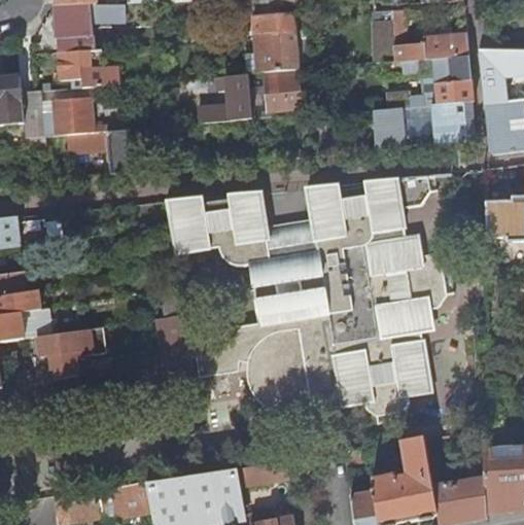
[(95,4),(53,5),(55,37),(57,37),(58,51),(93,49),(92,22),(136,20),(135,2),(127,2),(95,4)]
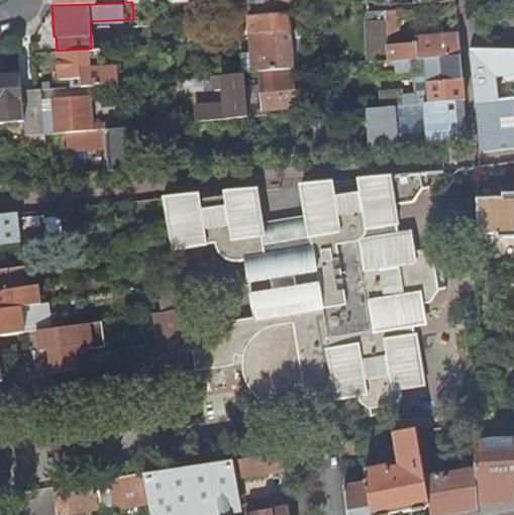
[(398,46),(396,9),(384,10),(386,47),(398,46)]
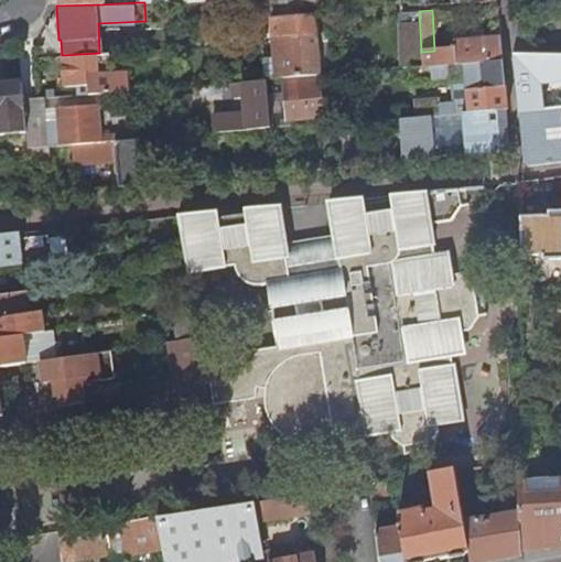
[(260,50),(263,79),(272,78),(282,77),(282,76),(316,74),(317,74),(314,32),(313,11),(268,15),(271,49),(260,50)]
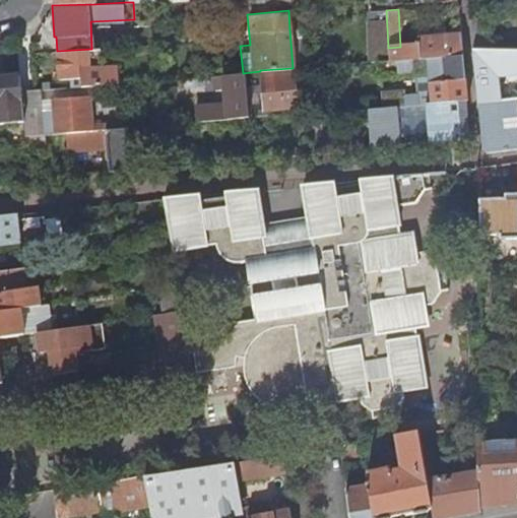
[(444,33),(435,34),(417,35),(417,37),(418,46),(410,47),(402,47),(403,59),(462,54),(459,31),(444,33)]
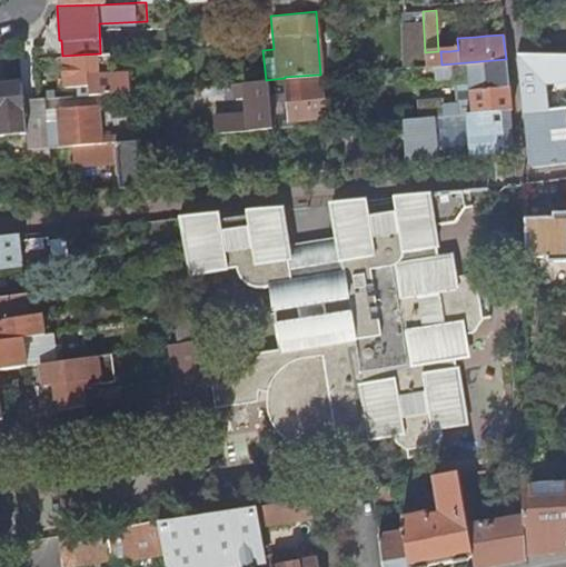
[(565,52),(516,51),(523,112),(563,108),(565,107),(565,52)]
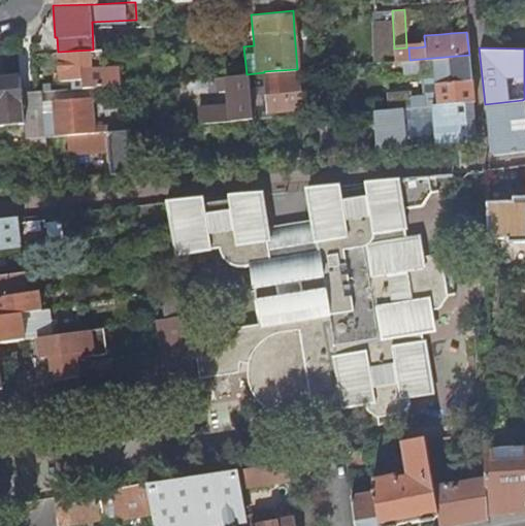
[(72,88),(118,85),(117,64),(102,65),(101,50),(93,50),(58,52),(59,80),(71,79),(72,88)]
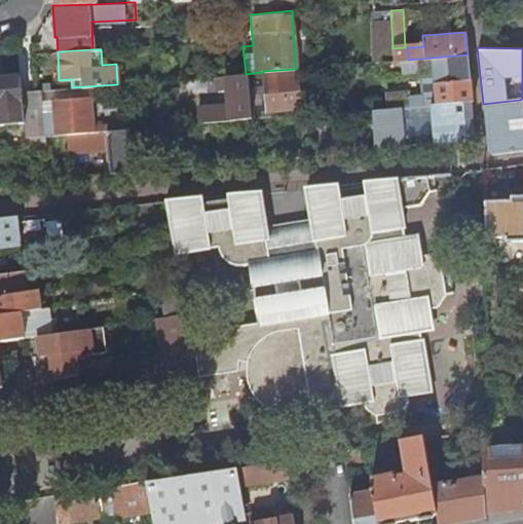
[(437,92),(423,94),(423,90),(406,92),(407,106),(431,104),(471,100),(472,100),(470,81),(468,54),(408,60),(393,62),(383,62),(384,75),(435,71),(437,92)]
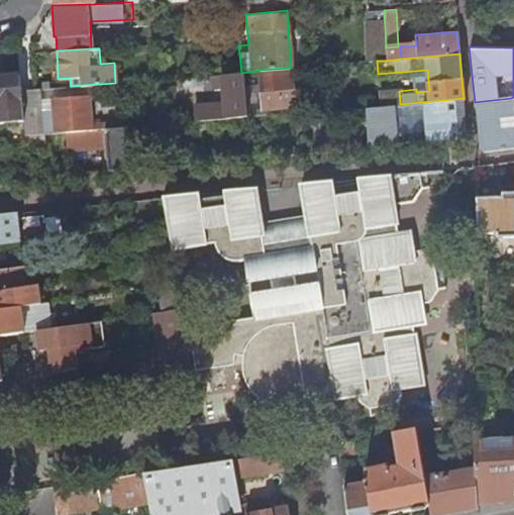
[(291,74),(290,68),(259,70),(259,71),(260,76),(291,74)]
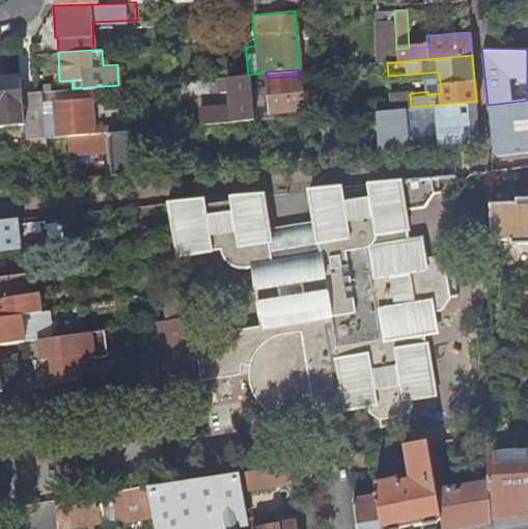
[(217,90),(225,90),(226,106),(198,108),(199,123),(211,122),(252,119),(248,75),(224,76),(216,77),(217,90)]
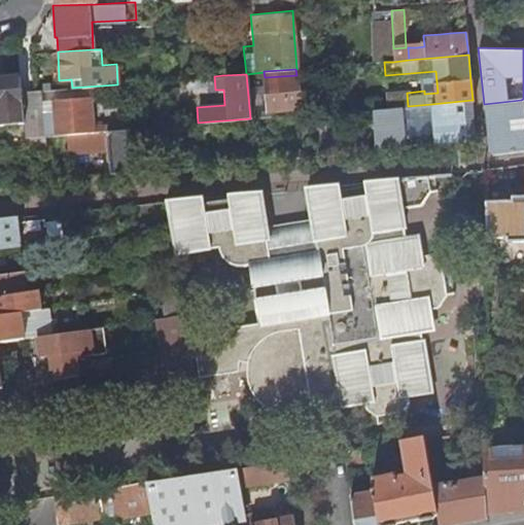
[(299,107),(297,75),(265,77),(268,109),(299,107)]
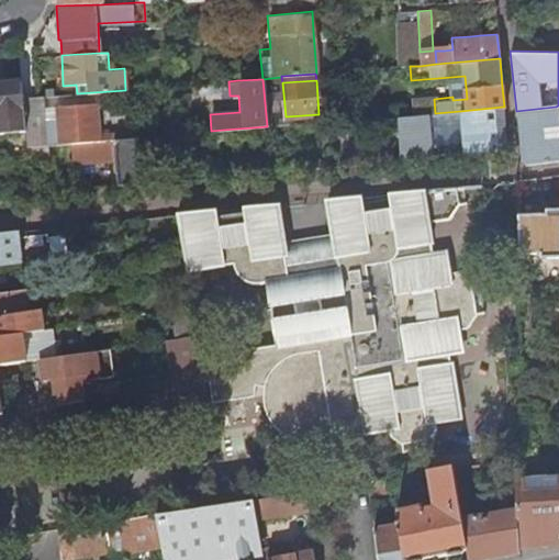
[(0,136),(25,134),(23,98),(22,85),(0,86),(0,136)]
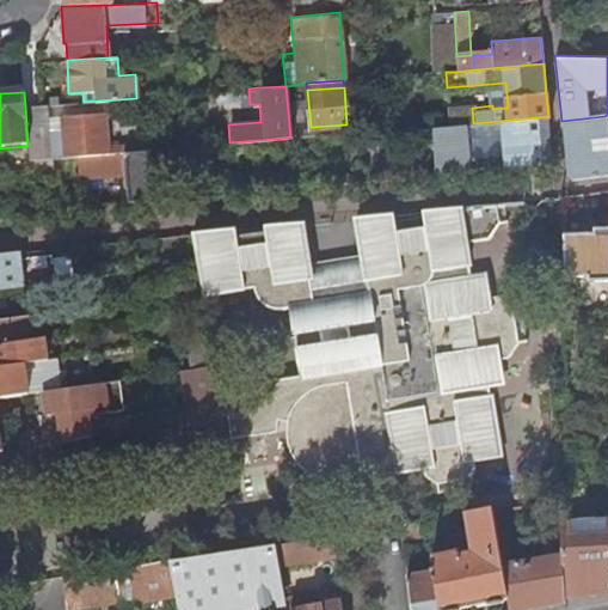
[(48,142),(44,105),(40,105),(25,107),(28,146),(29,159),(48,158),(48,142)]
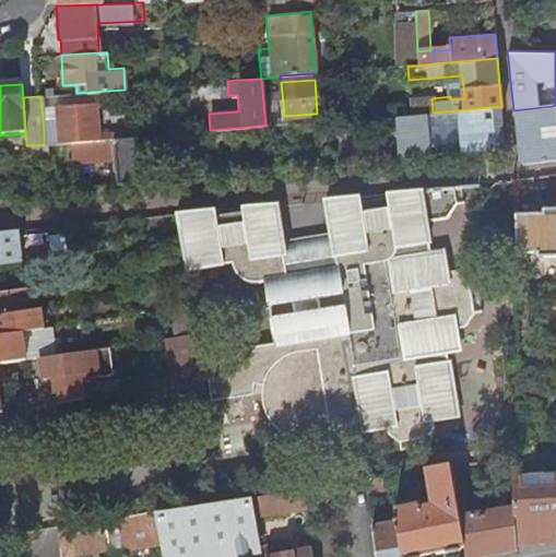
[(48,139),(49,144),(68,142),(109,139),(114,139),(114,131),(97,132),(95,104),(55,106),(56,129),(57,137),(48,139)]
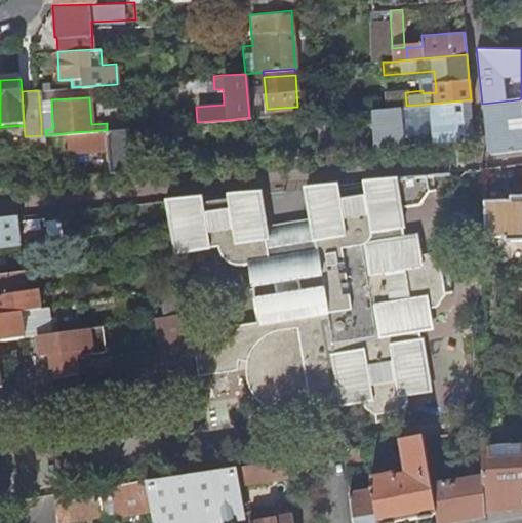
[(472,138),(470,99),(430,104),(432,143),(472,138)]
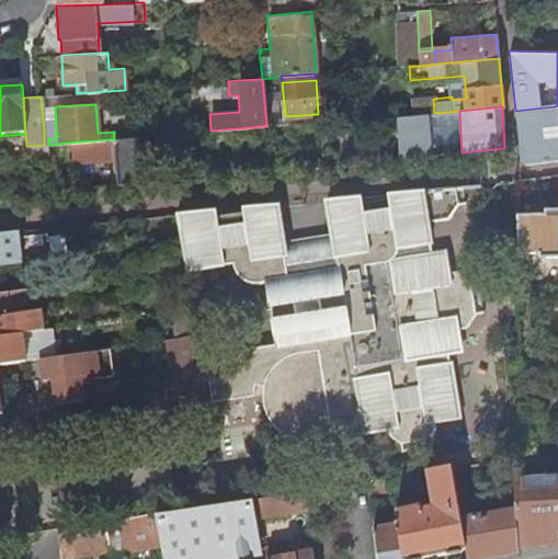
[(557,159),(557,138),(555,106),(515,111),(521,159),(525,163),(557,159)]
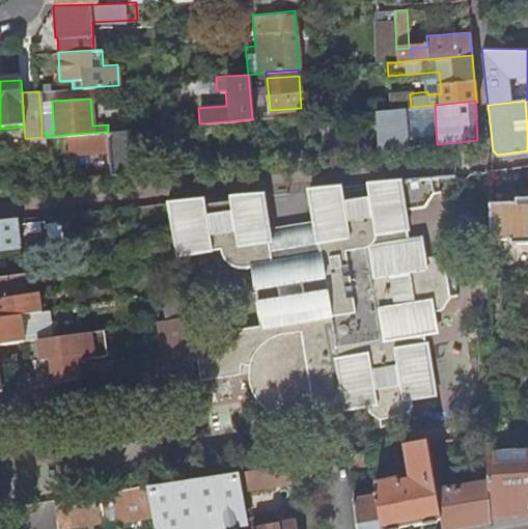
[(407,146),(405,108),(374,109),(377,148),(407,146)]
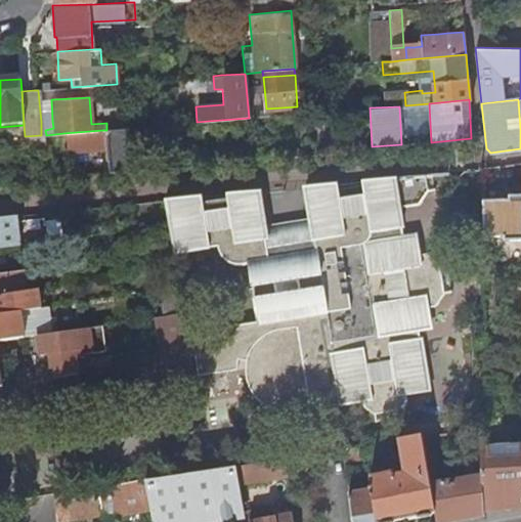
[(41,122),(41,135),(46,135),(45,130),(53,128),(52,121),(41,122)]
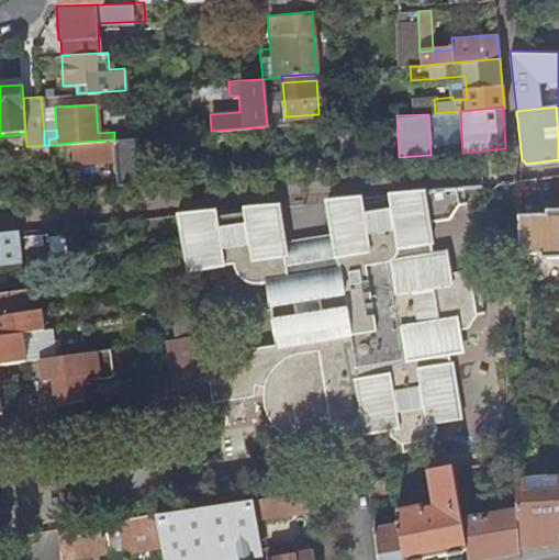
[(148,182),(146,138),(114,140),(115,182),(148,182)]
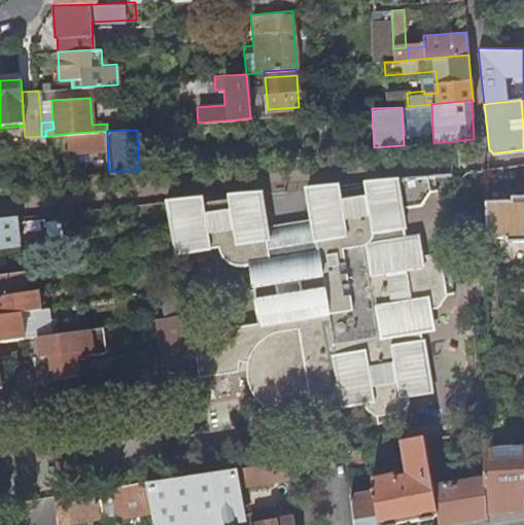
[(103,131),(64,134),(66,154),(105,150),(103,131)]
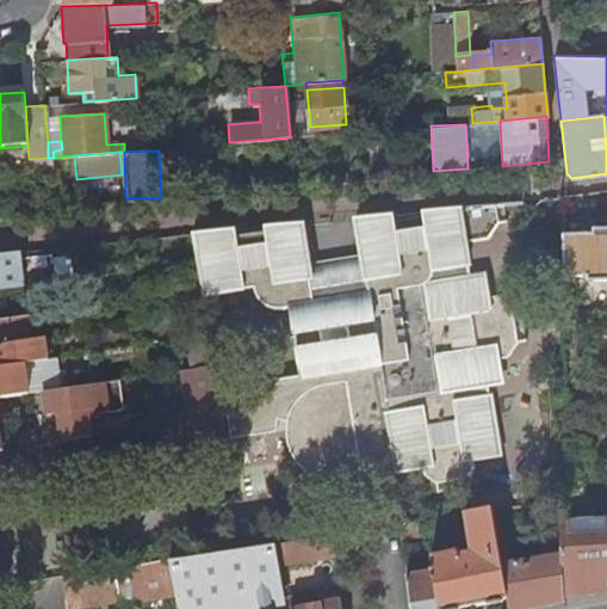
[(49,166),(48,158),(29,159),(29,167),(49,166)]
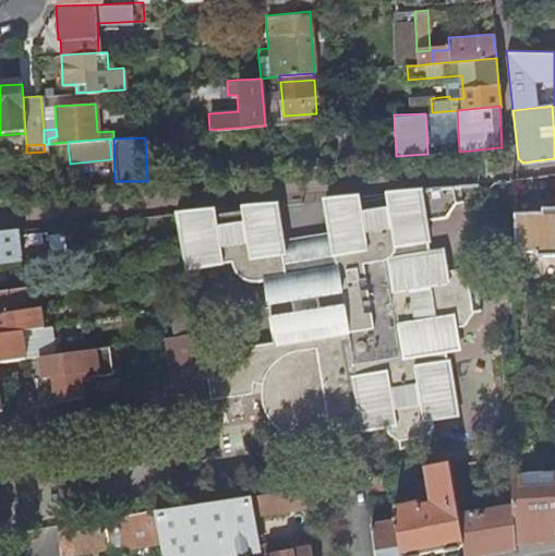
[(532,176),(513,178),(514,184),(532,182),(532,176)]
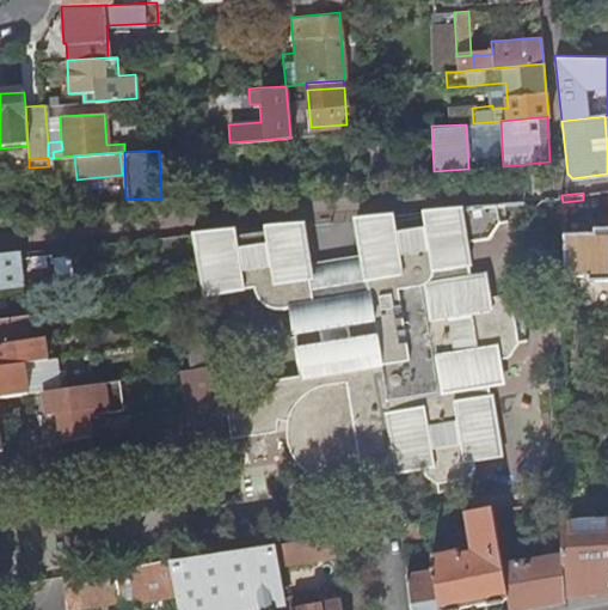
[(321,480),(325,480),(338,480),(350,479),(357,477),(357,474),(375,471),(376,476),(400,473),(415,483),(416,492),(446,488),(444,481),(455,469),(454,461),(479,458),(473,396),(466,397),(465,385),(487,383),(485,360),(495,359),(508,345),(515,343),(511,307),(503,309),(487,296),(479,297),(477,274),(461,275),(454,276),(453,264),(460,263),(458,241),(478,238),(481,238),(495,223),(503,221),(501,202),(352,218),(356,257),(301,267),(302,281),(290,282),(284,223),(191,233),(201,292),(226,290),(258,286),(257,291),(258,293),(259,297),(262,299),(264,303),(268,304),(272,306),(283,309),(290,310),(298,377),(219,385),(228,438),(228,439),(271,433),(278,422),(286,426),(282,437),(281,439),(281,445),(280,450),(280,453),(282,461),(284,465),(290,473),(293,474),(299,476),(301,477),(305,477),(313,480),(321,480)]
